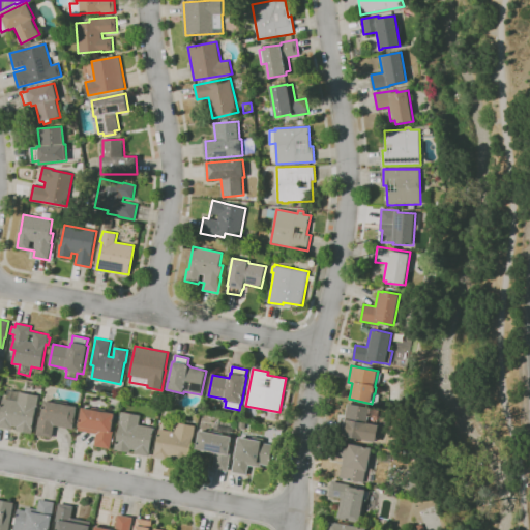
[(41,389),(35,387),(37,381),(43,382),(41,389)]
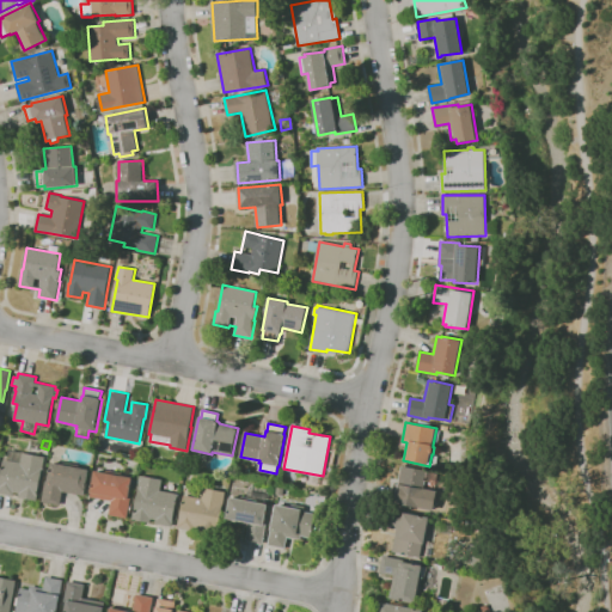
[(37,501),(19,497),(19,494),(14,493),(14,496),(0,493),(0,478),(4,460),(7,460),(10,451),(23,453),(23,452),(46,457),(43,470),(37,501)]
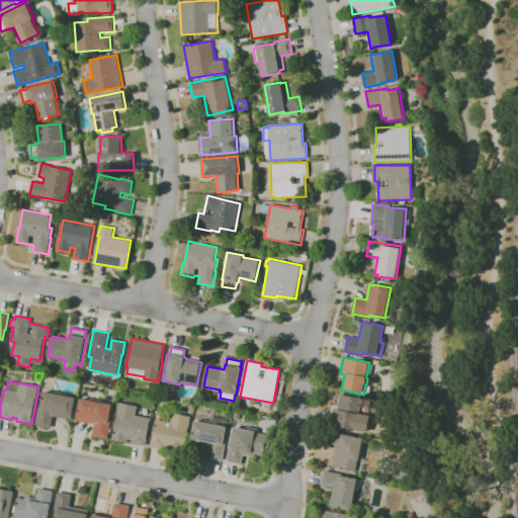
[(52,428),(35,424),(38,408),(40,408),(45,391),(76,398),(72,416),(71,420),(54,416),(52,428)]
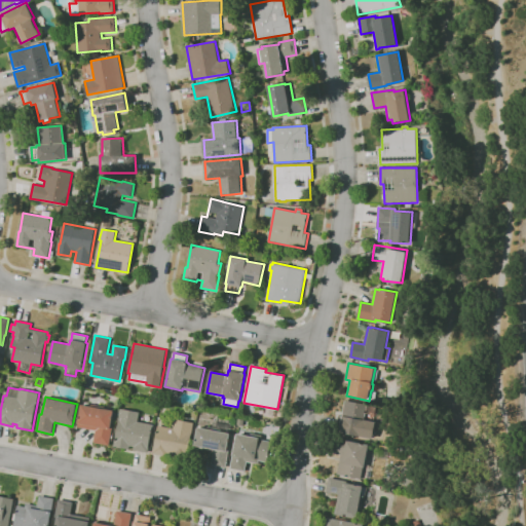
[(373,439),(362,437),(340,433),(340,430),(336,429),(338,416),(342,416),(343,416),(346,400),(368,404),(368,405),(376,406),(374,415),(366,413),(365,420),(376,422),(373,439)]
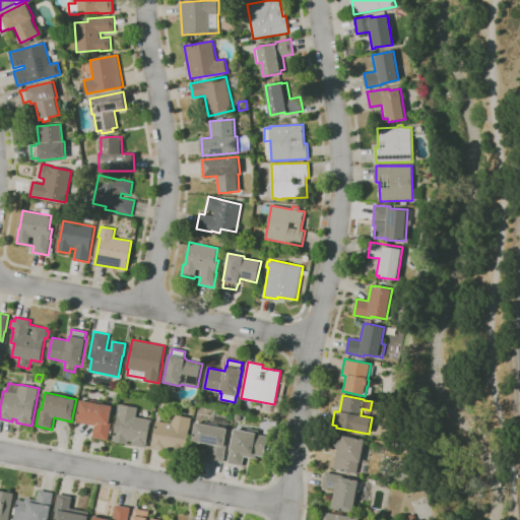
[(109,441),(92,438),(94,426),(77,421),(78,418),(77,418),(81,400),(89,401),(90,399),(104,402),(104,404),(113,406),(109,423),(112,423),(109,441)]
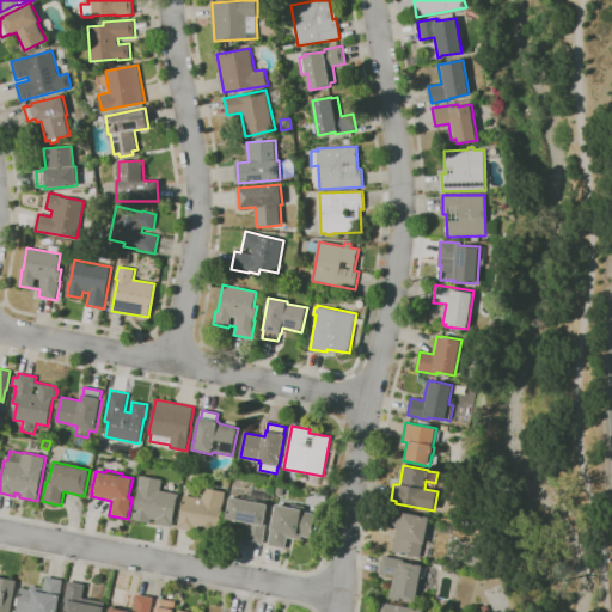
[(173,527),(157,524),(158,520),(152,519),(151,522),(132,519),(134,513),(139,489),(141,476),(164,479),(161,490),(178,494),(173,518),(175,518),(173,527)]
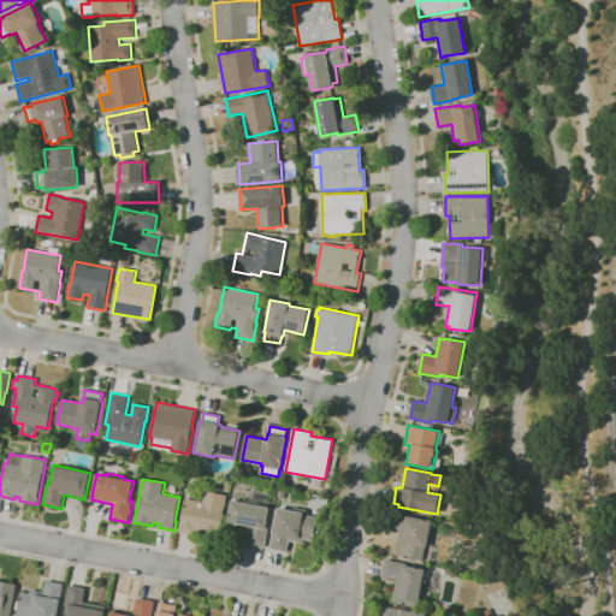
[(265,548),(247,544),(250,526),(229,522),(232,499),(243,502),(243,499),(248,501),(250,489),(273,493),(266,525),(270,526),(265,548)]
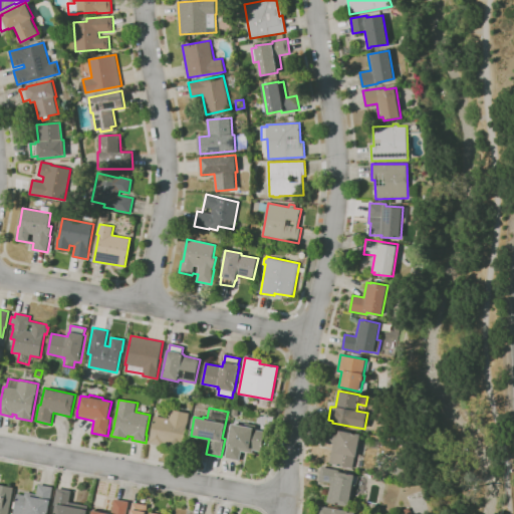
[(183,450),(170,447),(170,444),(164,442),(163,447),(149,444),(151,436),(155,416),(169,419),(172,409),(190,413),(188,425),(183,450)]
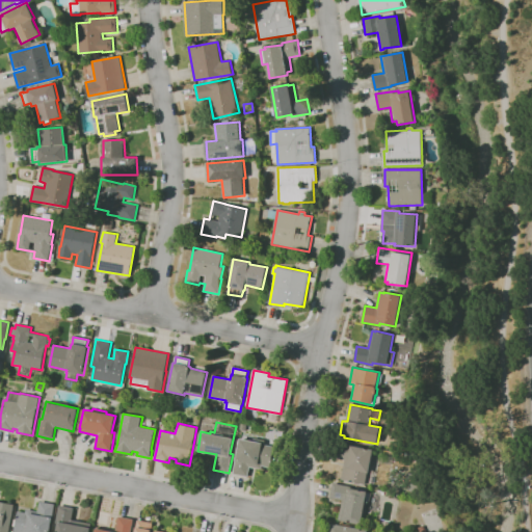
[(247,477),(233,474),(236,459),(240,439),(254,441),(254,439),(265,441),(265,445),(274,446),(270,468),(262,466),(262,469),(259,468),(259,469),(249,468),(247,477)]
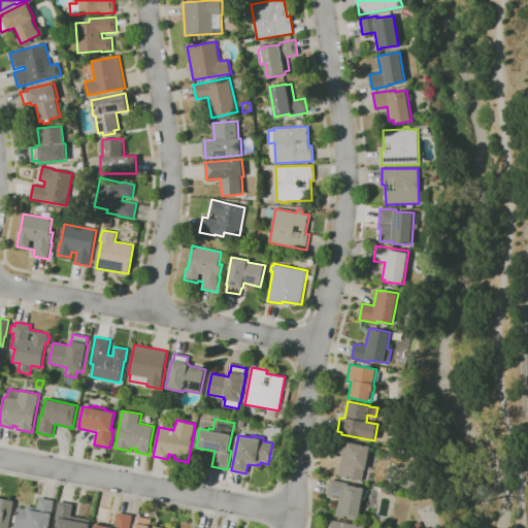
[(362,481),(338,475),(342,457),(333,455),(336,439),(348,441),(349,442),(349,441),(370,447),(366,469),(364,469),(362,481)]
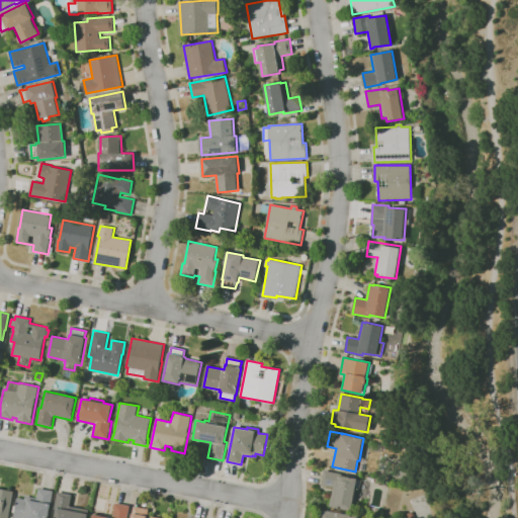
[(351,511),(334,507),(334,504),(330,503),(333,488),(322,485),(325,469),(343,473),(342,476),(357,479),(357,480),(361,480),(359,489),(358,488),(355,503),(353,503),(351,511)]
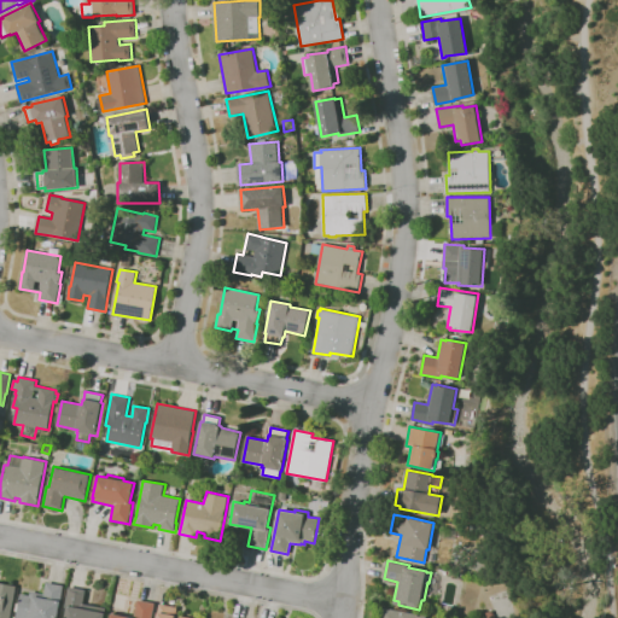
[(57,617),(23,617),(16,617),(17,611),(16,611),(17,602),(19,602),(21,593),(30,595),(31,592),(44,594),(46,582),(65,586),(62,605),(60,605),(57,617)]
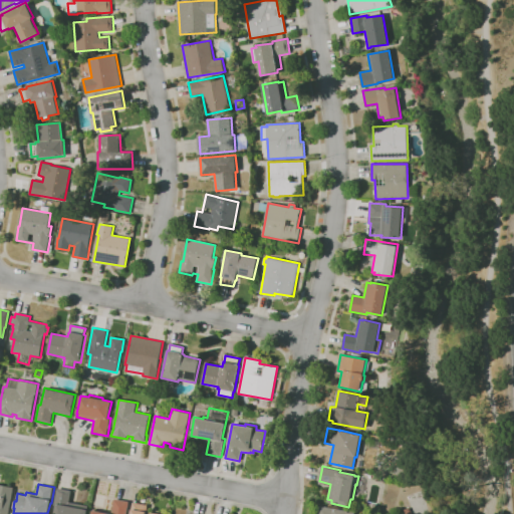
[(9,513),(0,513),(0,485),(14,488),(9,513)]
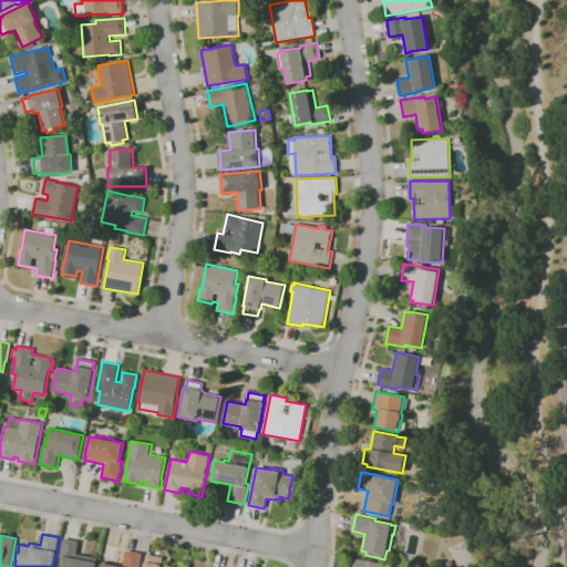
[(94,566),(60,566),(62,557),(60,557),(63,538),(79,542),(76,554),(96,558),(95,564),(94,566)]
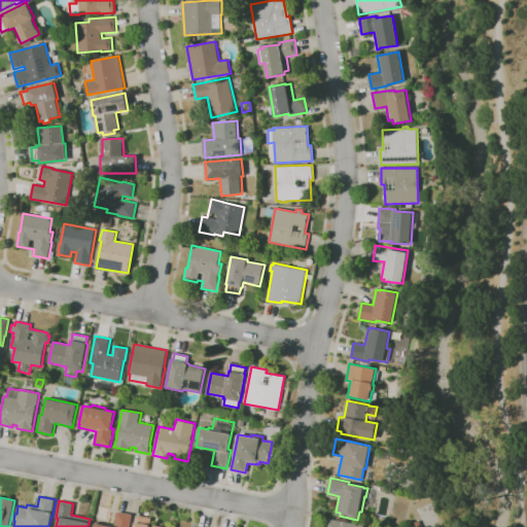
[(94,526),(95,523),(114,526),(117,512),(132,515),(129,526),(94,526)]
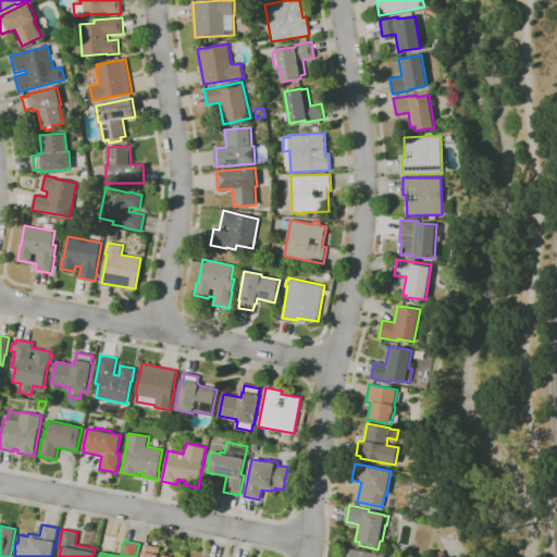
[(140,556),(143,552),(145,545),(160,548),(159,555),(169,556),(140,556)]
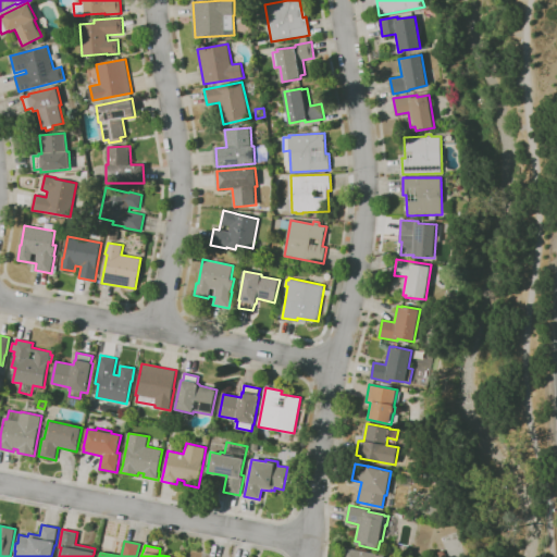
[(382,556),(383,555),(346,547),(343,556),(382,556)]
